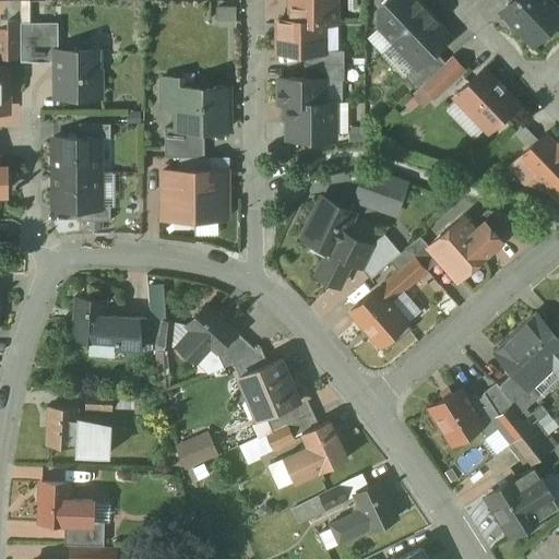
[(290,0),(292,21),(292,22),(322,22),(322,23),(335,22),(335,0),(290,0)]
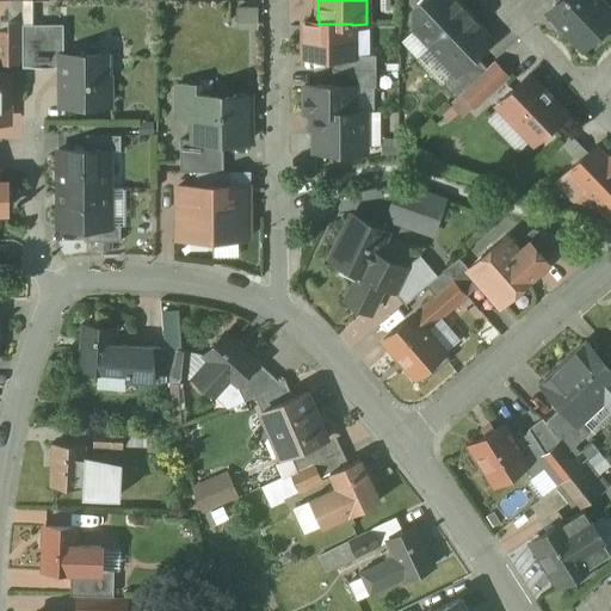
[(421,0),(415,7),(414,29),(431,45),(468,11),(457,0),(421,0)]
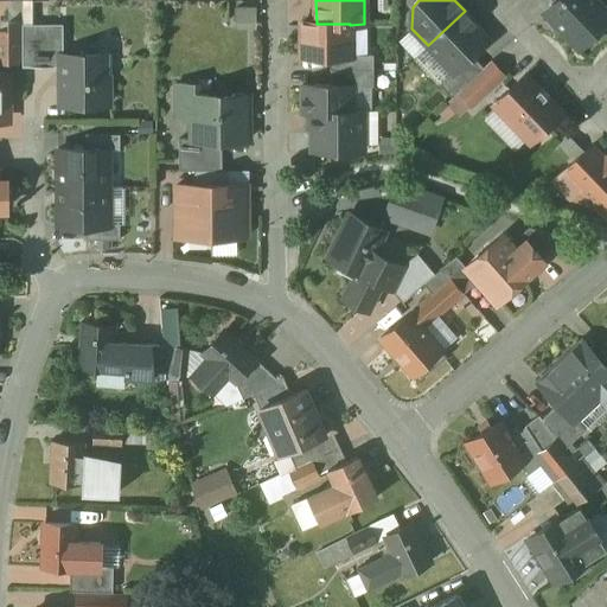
[(606,21),(606,12),(595,0),(557,0),(554,4),(544,13),(579,49),(606,21)]
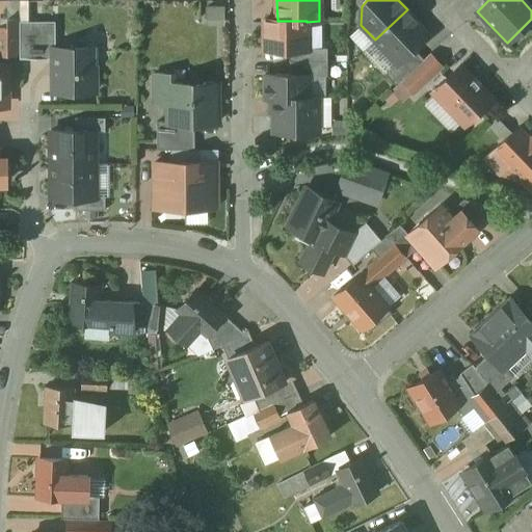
[(208,24),(227,24),(227,5),(208,5),(208,24)]
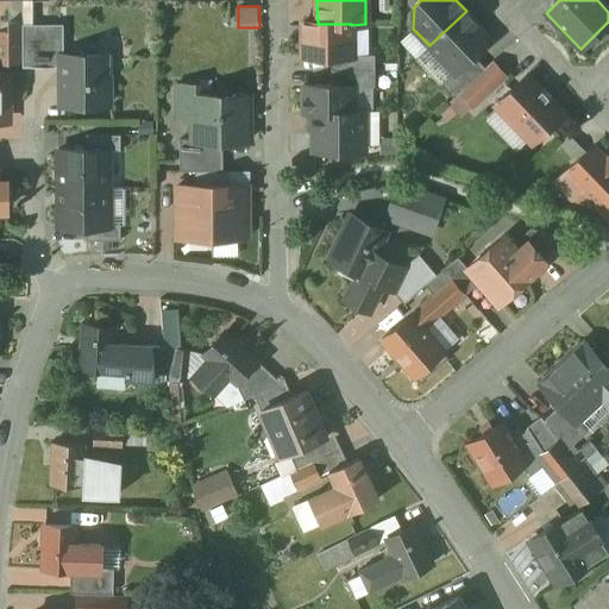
[(466,11),(429,45),(454,73),(456,74),(473,56),(490,41),(477,26),(478,24),(466,11)]
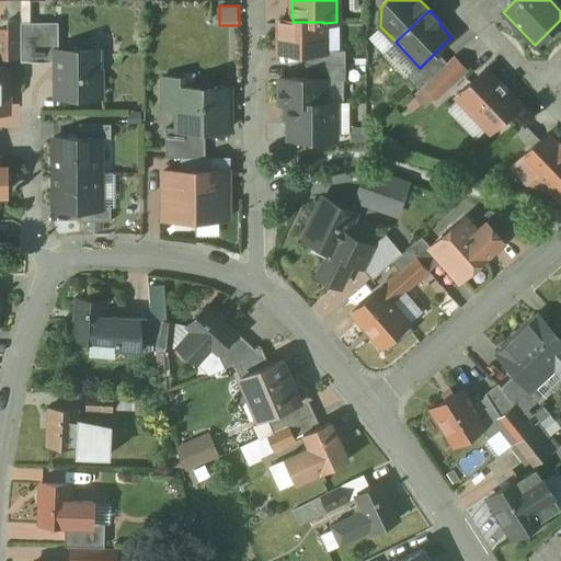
[(21,20),(0,20),(0,58),(21,58),(21,23),(21,20)]
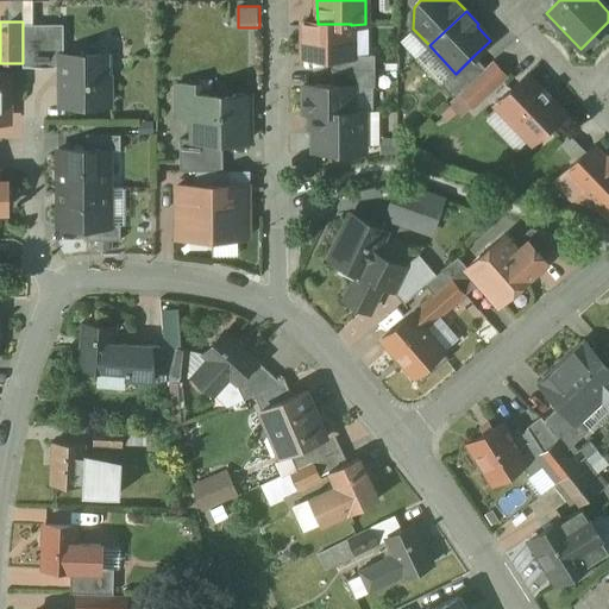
[(351,24),(318,24),(318,23),(303,23),(303,57),(332,57),(352,57),(352,55),(351,25),(351,24)]
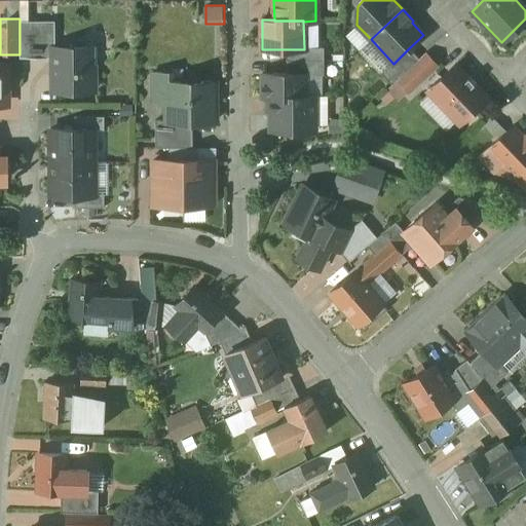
[(54,22),(20,22),(20,54),(20,59),(53,59),(53,48),(54,48),(54,22)]
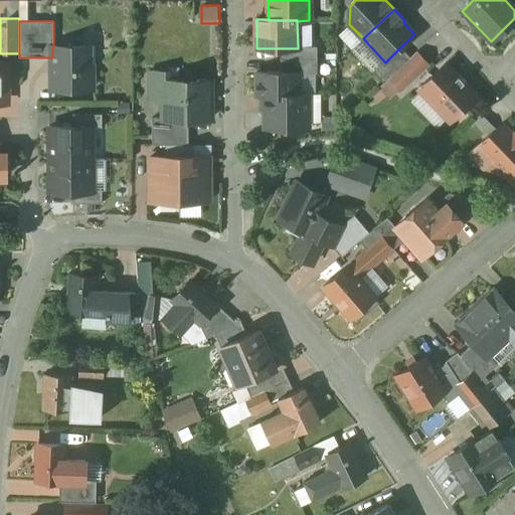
[(317,46),(298,46),(298,48),(281,48),(281,60),(317,60),(317,46)]
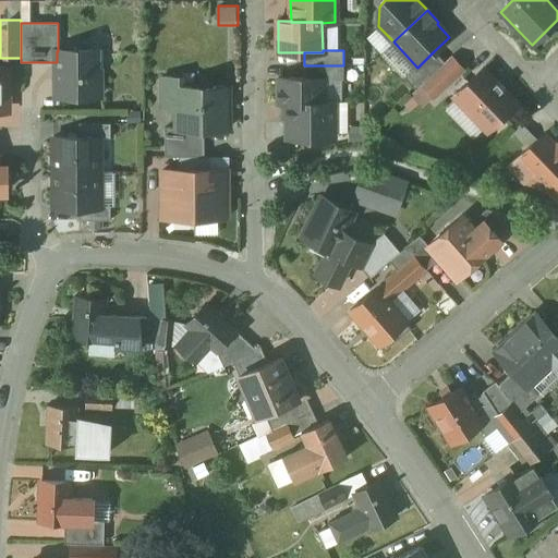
[(58,51),(57,51),(57,62),(57,97),(99,96),(99,69),(102,69),(102,51),(91,51),(58,51)]
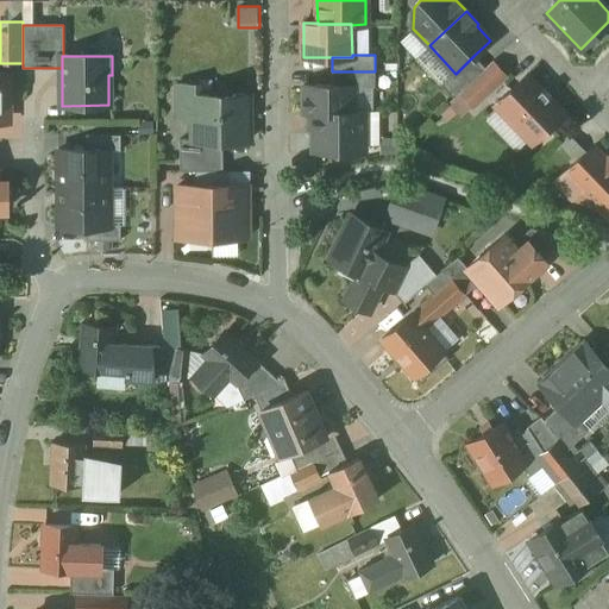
[(473,56),(456,74),(454,73),(441,85),(454,99),(460,93),(460,92),(485,68),(473,56)]
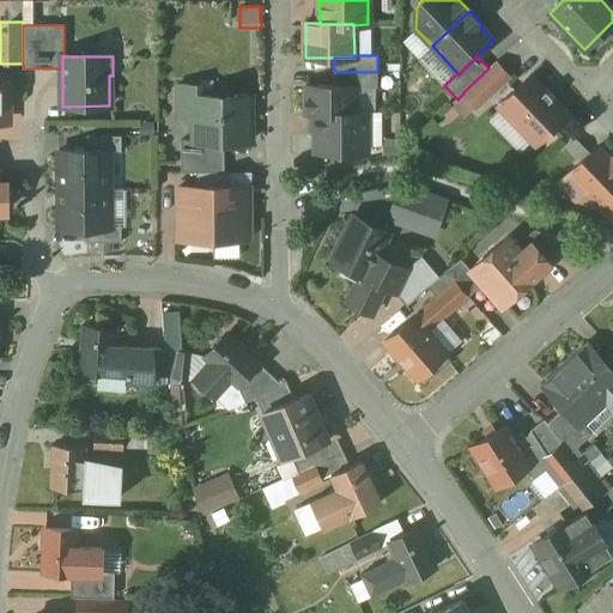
[(489,68),(463,92),(463,93),(479,109),(510,79),(495,62),(489,68)]
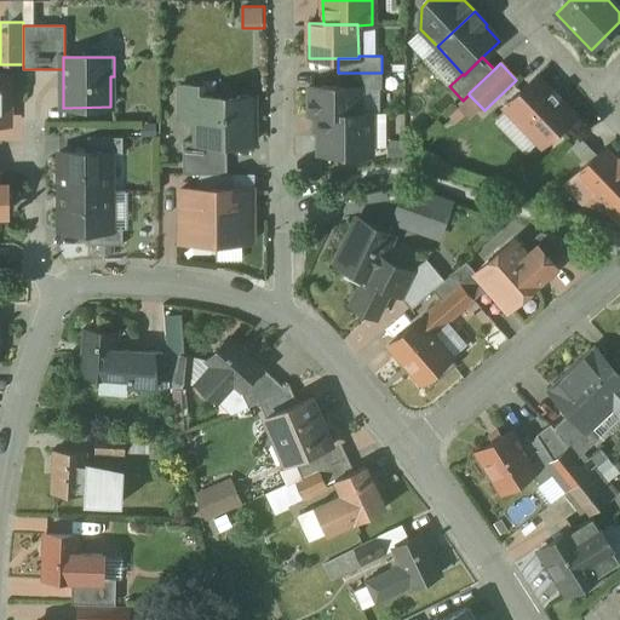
[(382,73),(338,73),(338,87),(360,87),(360,89),(382,89),(382,73)]
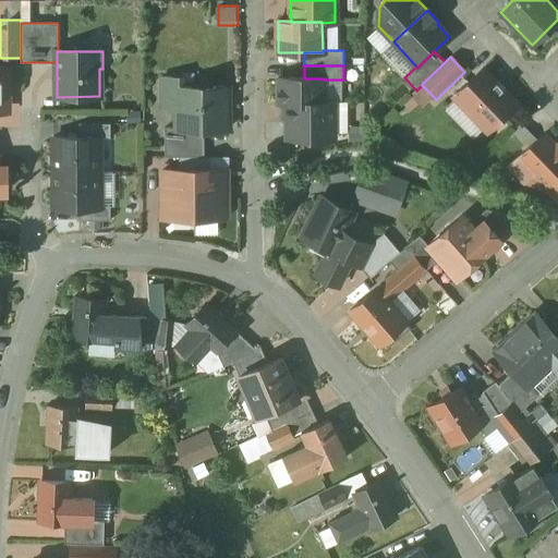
[(517,104),(483,69),(455,96),(487,131),(517,104)]
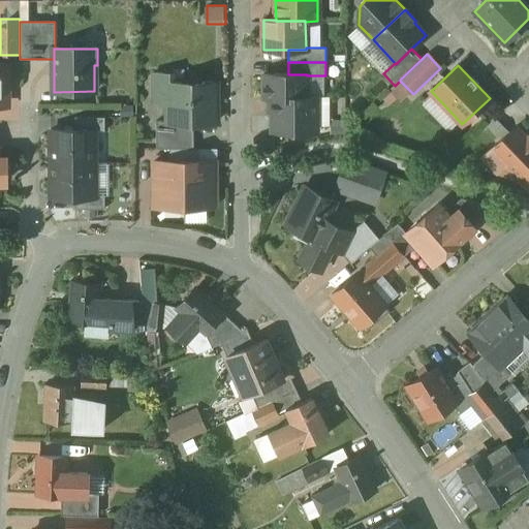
[(199,82),(195,76),(188,76),(184,81),(184,84),(172,84),(172,73),(154,73),(154,103),(167,103),(167,122),(167,123),(193,123),(216,123),(216,84),(199,84),(199,82)]
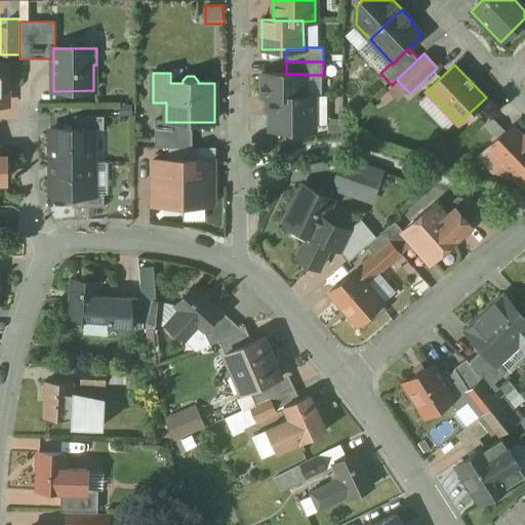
[(286,74),(261,74),(261,97),(266,97),(266,96),(305,96),(305,75),(305,74),(286,74)]
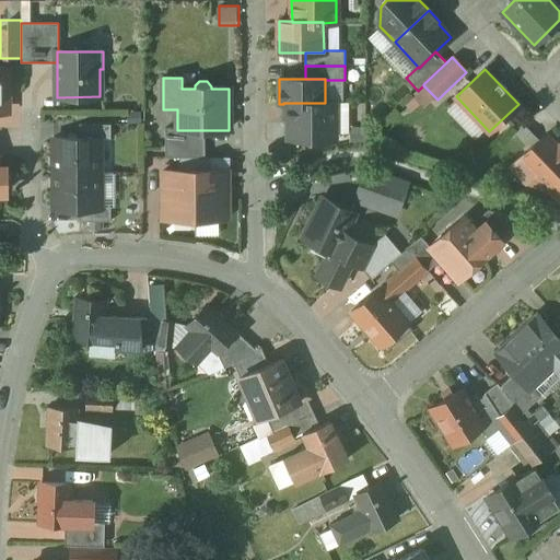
[(325,103),(283,103),(283,104),(283,118),(288,118),(288,140),(336,140),(336,104),(349,104),(349,103),(325,103)]
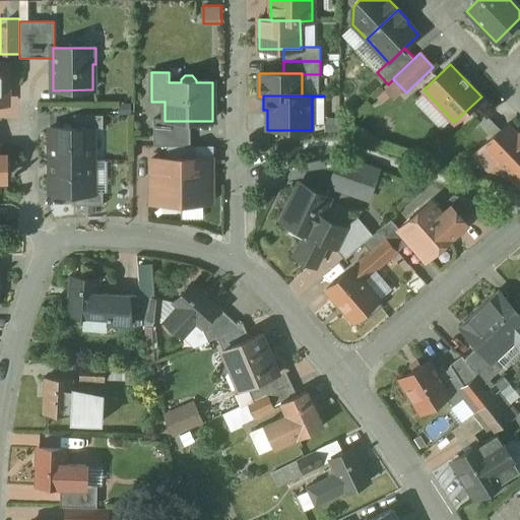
[(103,116),(73,116),(73,128),(93,128),(93,129),(103,129),(103,116)]
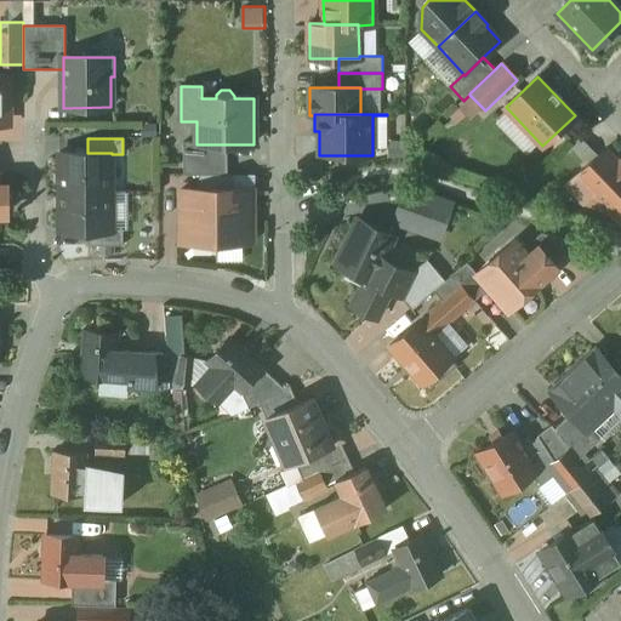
[(227,144),(197,144),(197,143),(183,143),(183,175),(227,175),(227,144)]
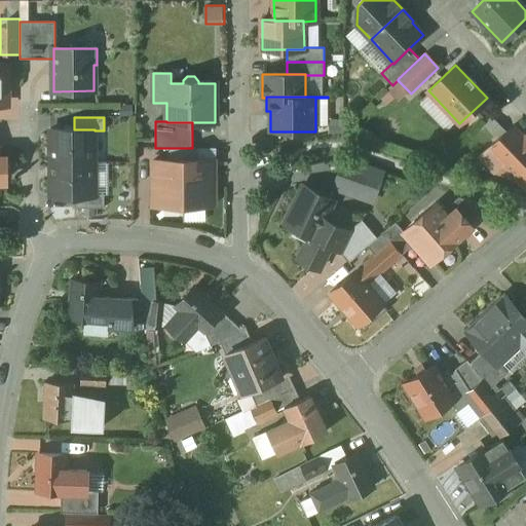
[(524,138),(513,126),(481,157),(494,171),(501,163),(525,189),(525,188),(525,137),(524,138)]
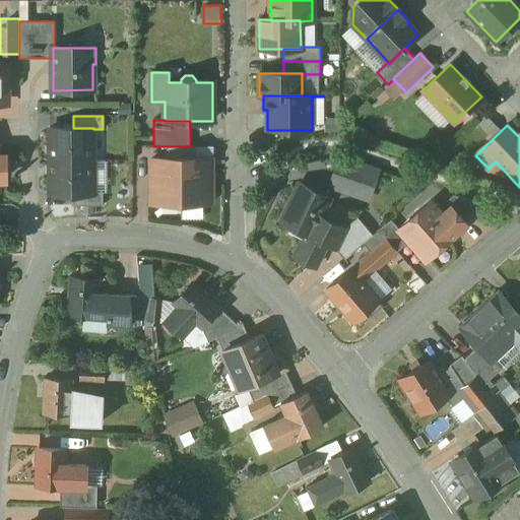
[(73,128),(50,129),(50,161),(93,161),(93,129),(93,128),(73,128)]
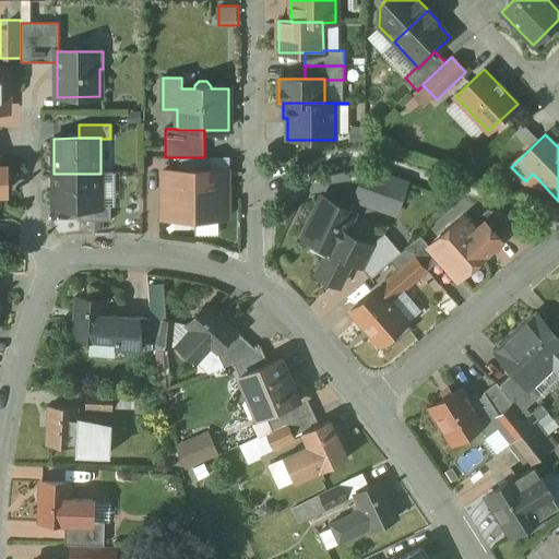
[(406,183),(366,169),(355,200),(395,215),(406,183)]
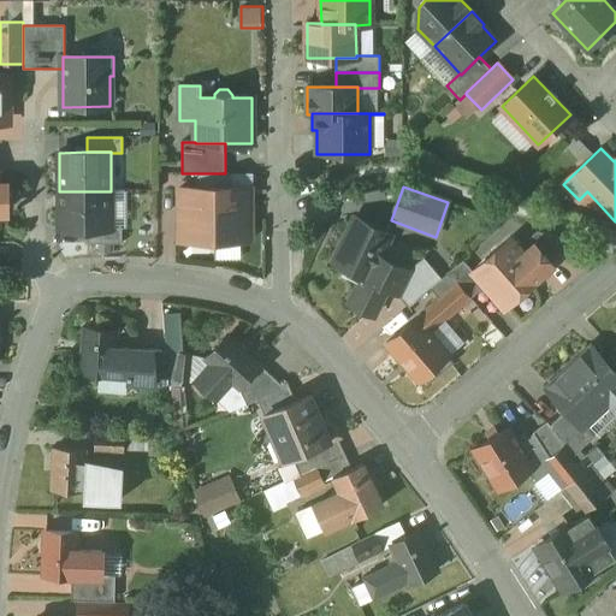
[(250,188),(214,189),(215,242),(250,242),(250,188)]
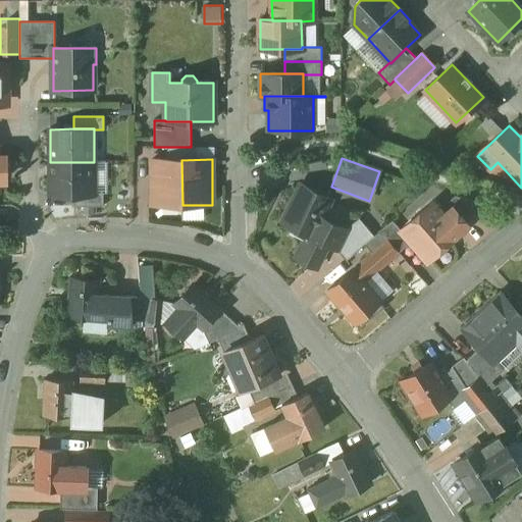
[(181,160),(152,160),(152,205),(183,205),(181,160)]
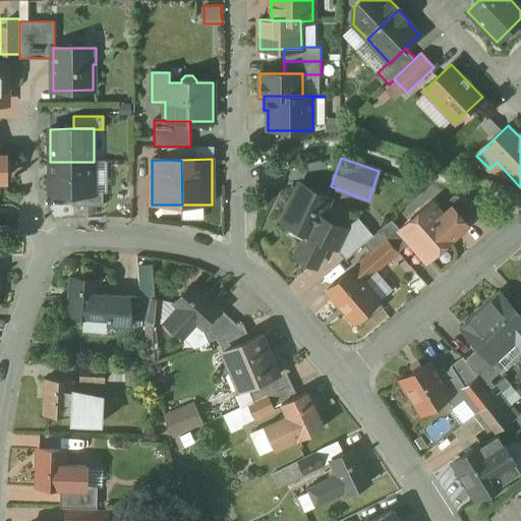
[(94,162),(50,162),(50,194),(74,194),(94,194),(94,193),(94,162)]
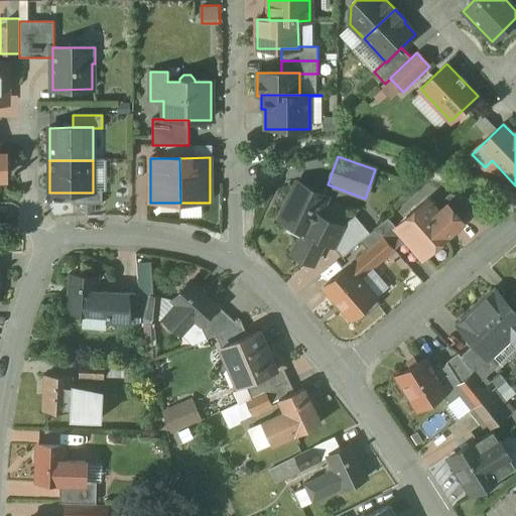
[(328,198),(297,182),(279,219),(293,226),(290,231),(301,236),(302,237),(304,232),(309,235),(318,216),(328,198)]
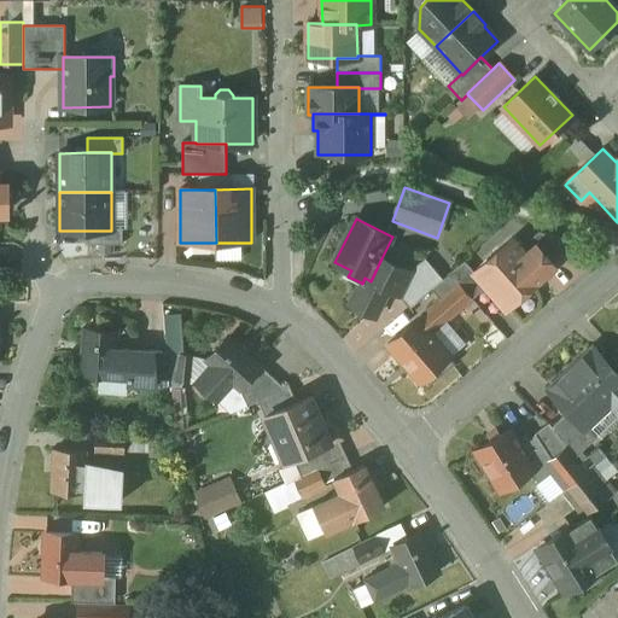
[(111,229),(111,231),(88,231),(88,245),(122,245),(122,229),(111,229)]
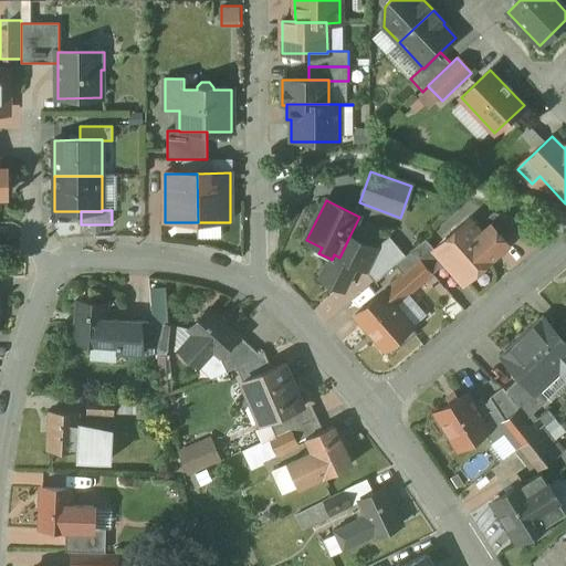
[(528,224),(494,212),(485,220),(490,226),(491,224),(507,243),(528,224)]
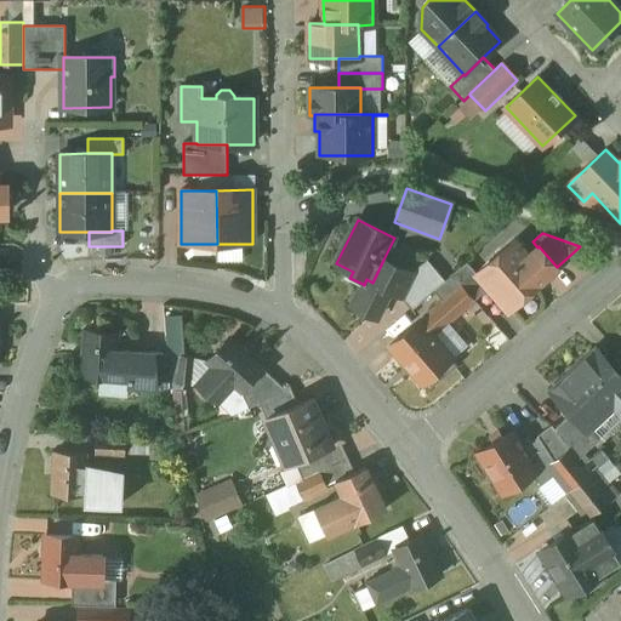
[(528,255),(514,240),(476,273),(489,289),(508,309),(557,267),(539,246),(537,248),(528,255)]
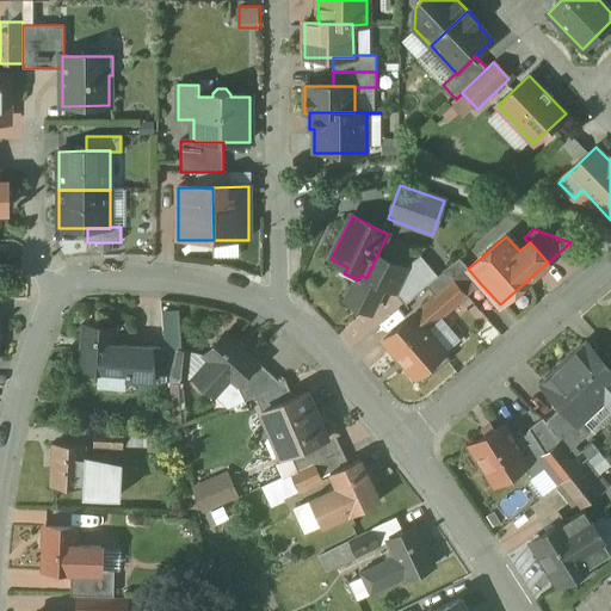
[(403,269),(377,255),(366,278),(360,275),(358,281),(357,279),(346,301),(370,314),(384,287),(393,291),(403,269)]
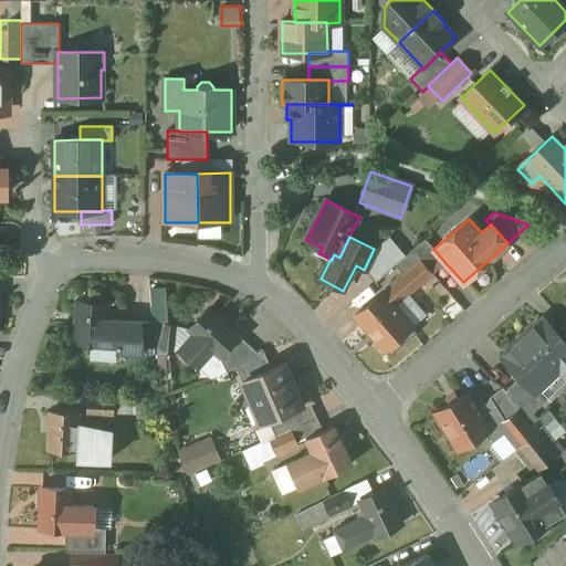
[(389,237),(374,249),(364,270),(375,283),(383,276),(395,265),(406,257),(389,237)]
